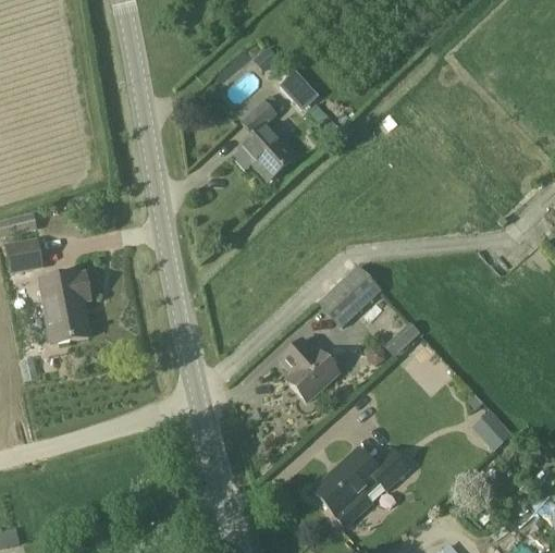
[(281,85),(295,100),(310,86),(296,71),(281,85)]
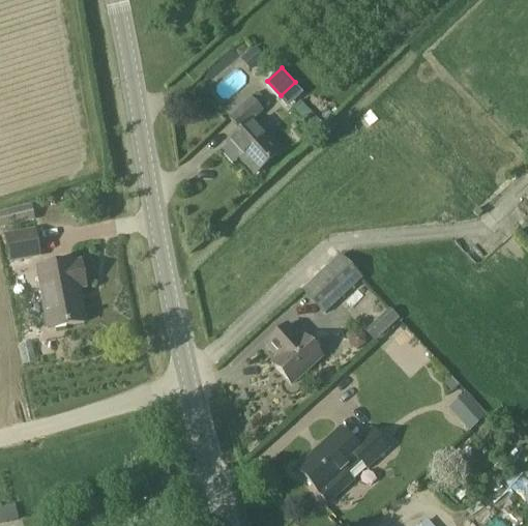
[(265,109),(253,95),(231,117),(240,129),(229,140),(258,171),(283,148),(255,118),(265,109)]
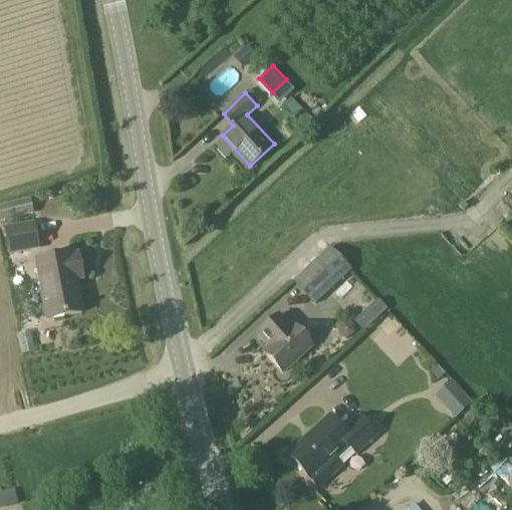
[(0,219),(16,216),(12,201),(0,204),(0,219)]
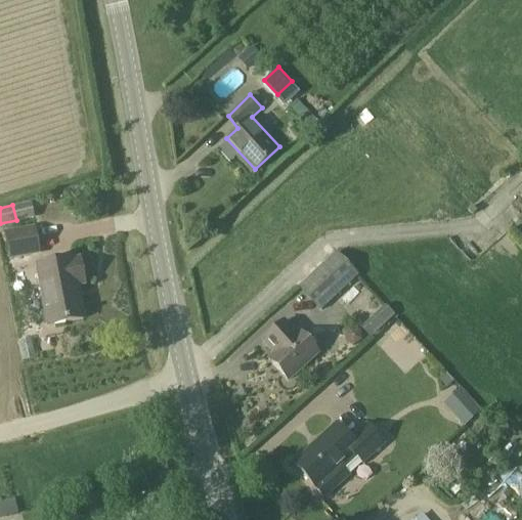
[(41,249),(35,221),(3,227),(8,255),(41,249)]
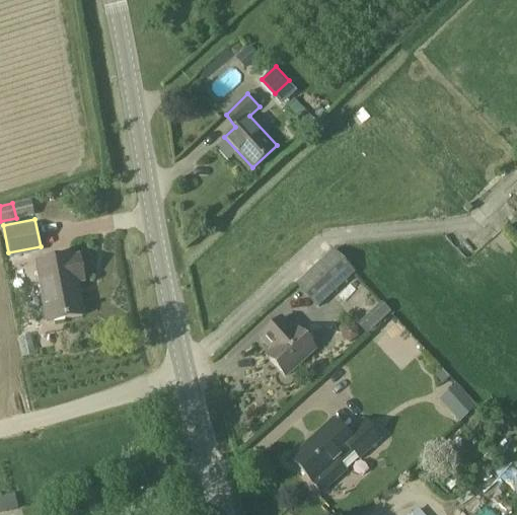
[(356,270),(347,260),(335,246),(298,281),(319,303),(356,270)]
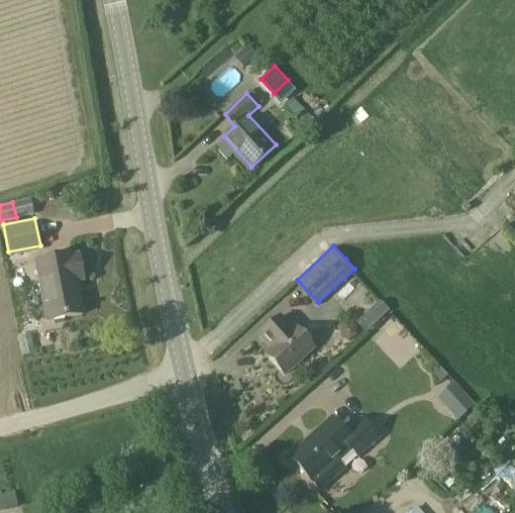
[(84,312),(79,282),(85,281),(80,252),(74,254),(74,253),(36,261),(47,319),(84,312)]
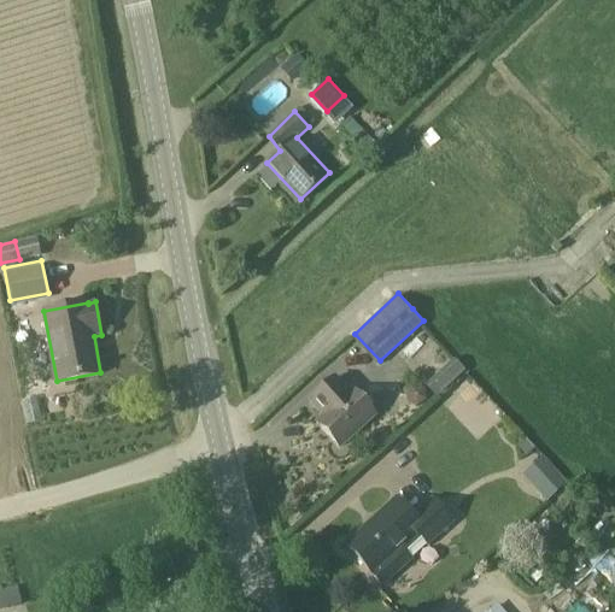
[(455,355),(427,381),(438,393),(466,368),(455,355)]
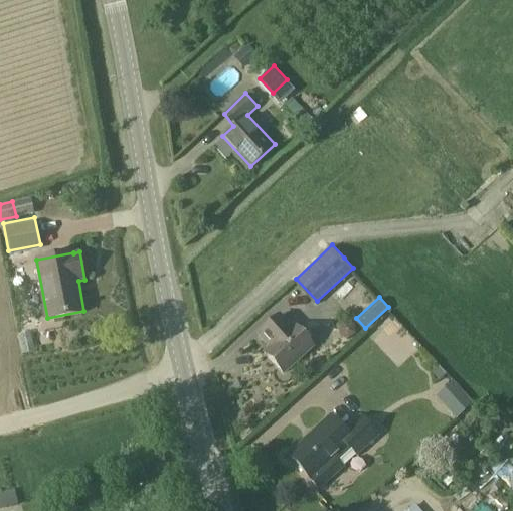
[(314,343),(309,337),(312,334),(303,324),(299,327),(295,323),(293,326),(280,312),(260,331),(270,342),(264,348),(284,370),(314,343)]
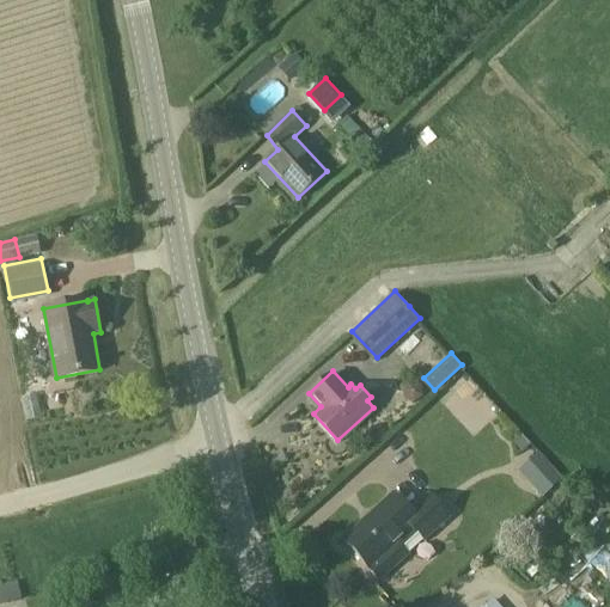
[(543,492),(562,476),(538,449),(519,467),(543,492)]
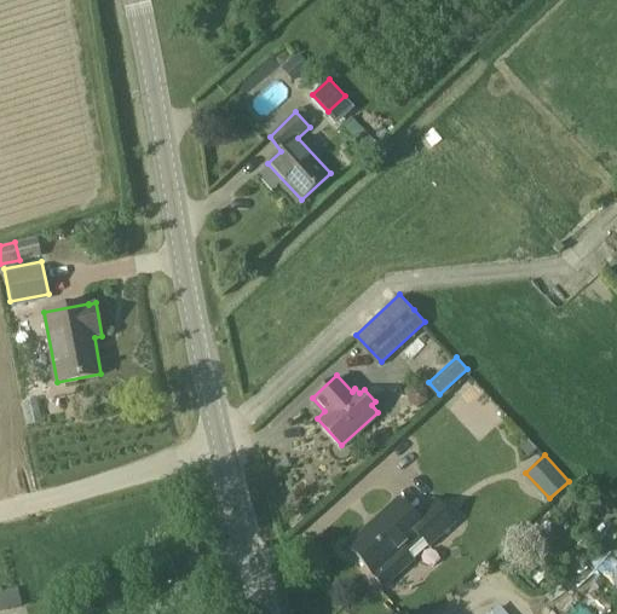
[(378,572),(387,584),(409,565),(416,557),(415,556),(427,545),(428,546),(457,521),(434,496),(414,515),(398,498),(350,543),(378,572)]
